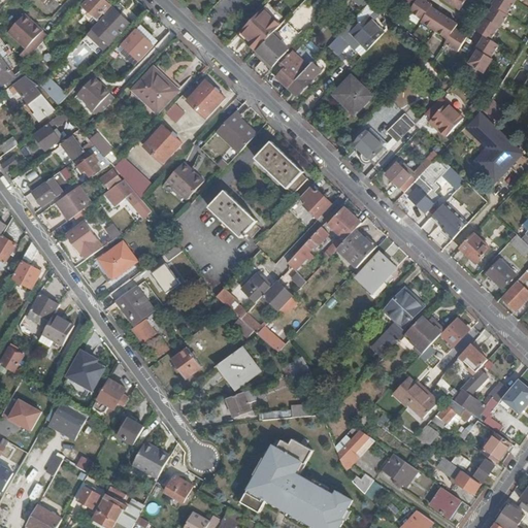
[(91,0),(80,11),(94,25),(114,3),(111,0),(91,0)]
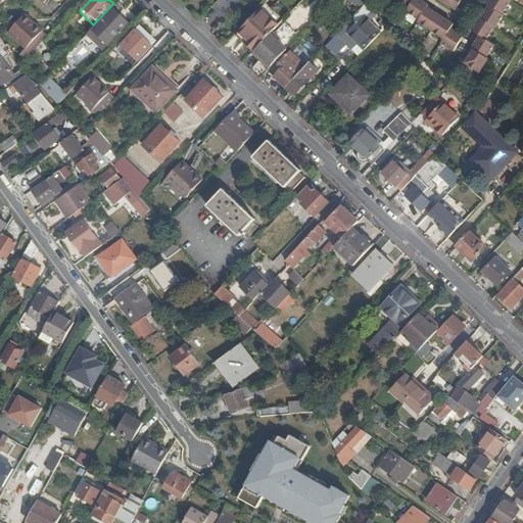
[(394,0),(395,0),(408,8),(413,0),(394,0)]
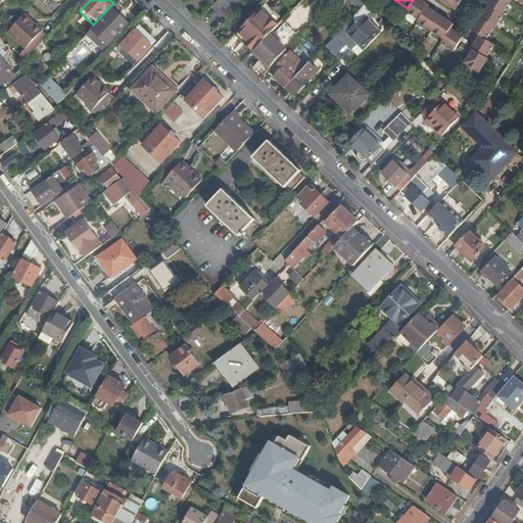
[(413,0),(408,8),(407,10),(419,18),(428,6),(429,4),(422,0),(413,0)]
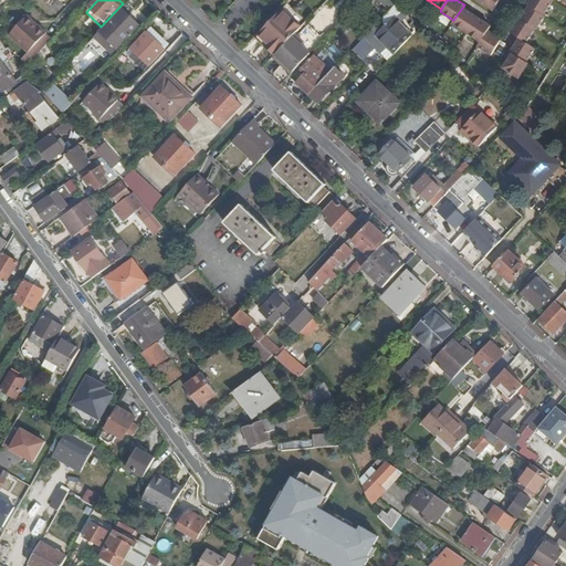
[(478,0),(478,1),(493,11),(500,0),(478,0)]
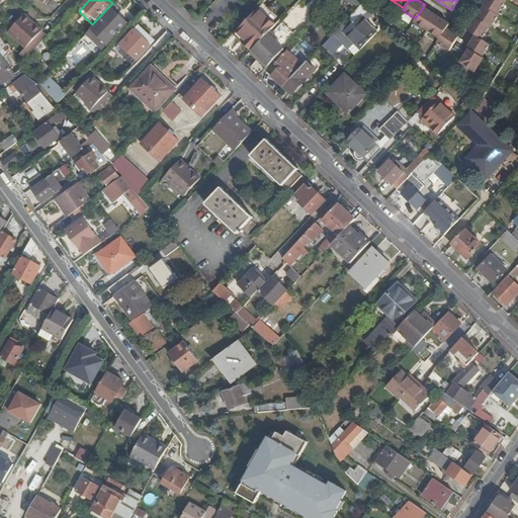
[(487,0),(484,7),(485,7),(477,19),(476,19),(467,31),(476,37),(467,50),(469,52),(461,64),(476,74),(485,60),(483,59),(491,47),(483,41),(490,28),(491,29),(499,17),(498,16),(507,0),(487,0)]
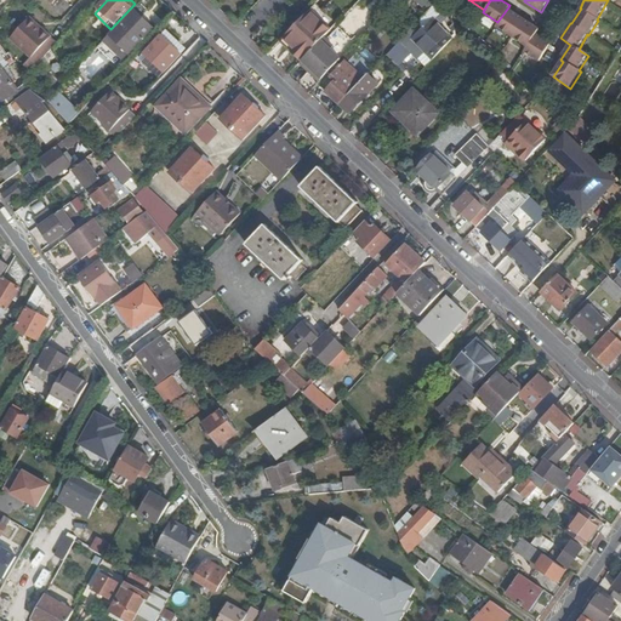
[(147,12),(140,5),(97,49),(117,67),(153,29),(142,18),(147,12)]
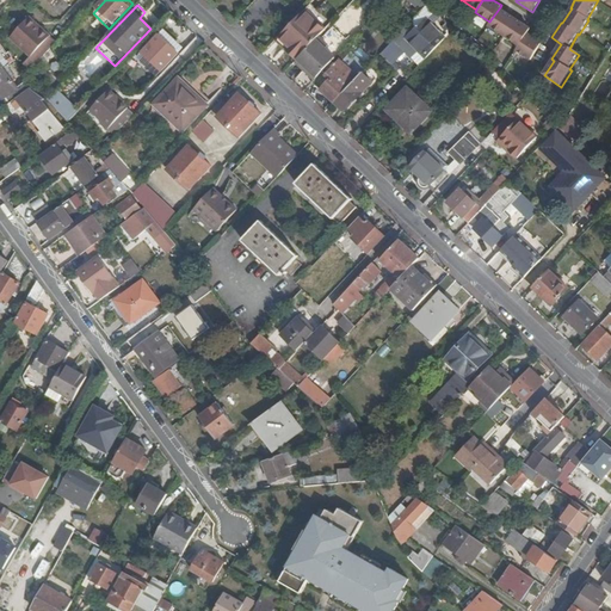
[(425,8),(401,32),(427,57),(444,39),(437,31),(436,32),(424,22),(433,12),(427,6),(425,8)]
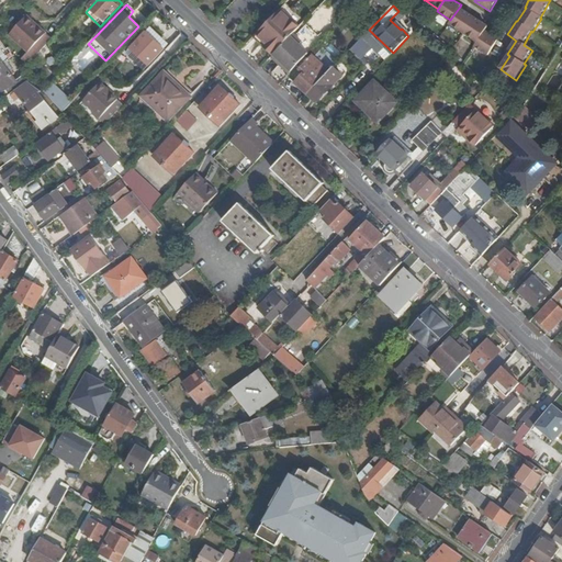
[(450,20),(449,22),(463,32),(473,15),(460,7),(450,20)]
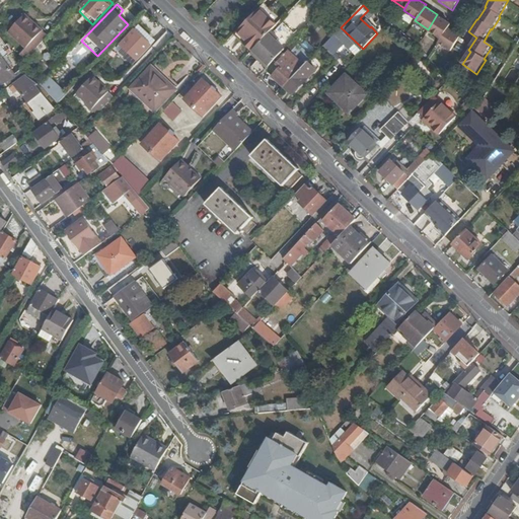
[(277,24),(258,7),(234,33),(251,51),(270,31),(277,24)]
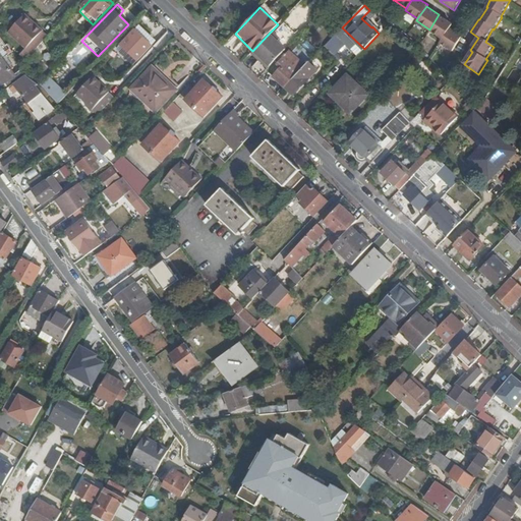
[(439,14),(429,30),(442,38),(449,27),(452,23),(439,14)]
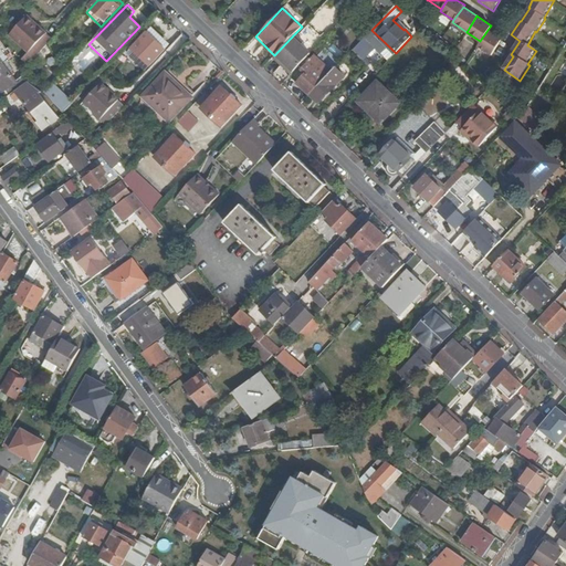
[(27,17),(8,37),(34,60),(52,41),(27,17)]
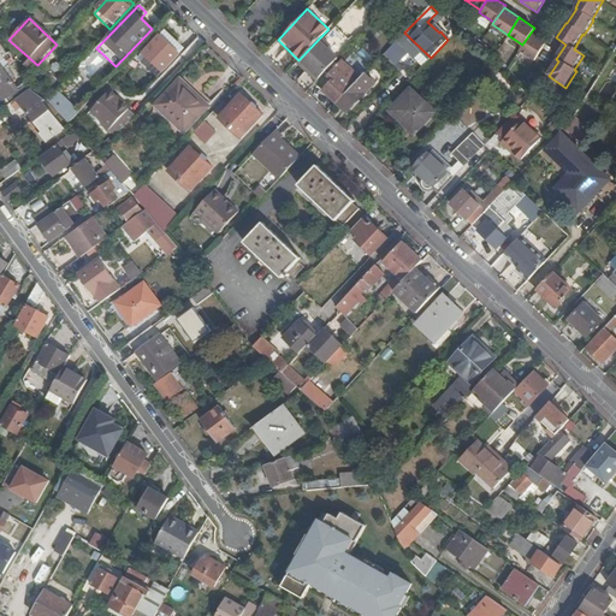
[(522,45),(520,49),(534,59),(546,42),(531,33),(522,45)]
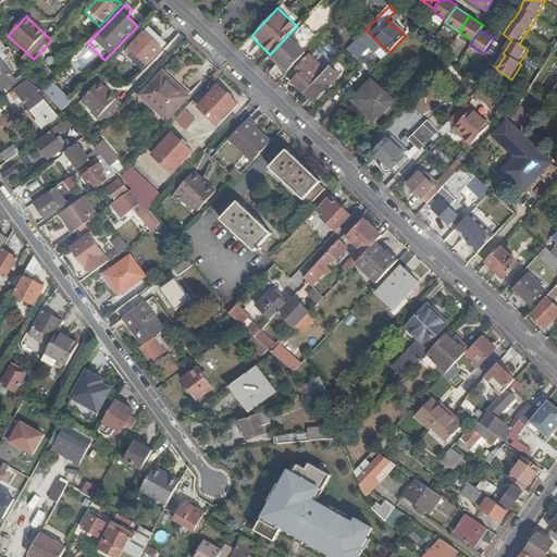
[(144,32),(128,48),(126,45),(114,58),(120,63),(132,51),(147,65),(162,50),(144,32)]
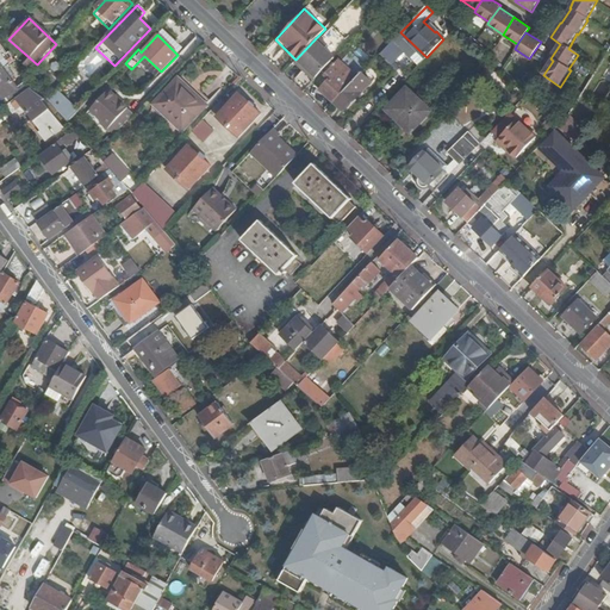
[(327,47),(317,37),(296,60),(293,62),(313,80),(322,70),(334,58),(324,49),(327,47)]
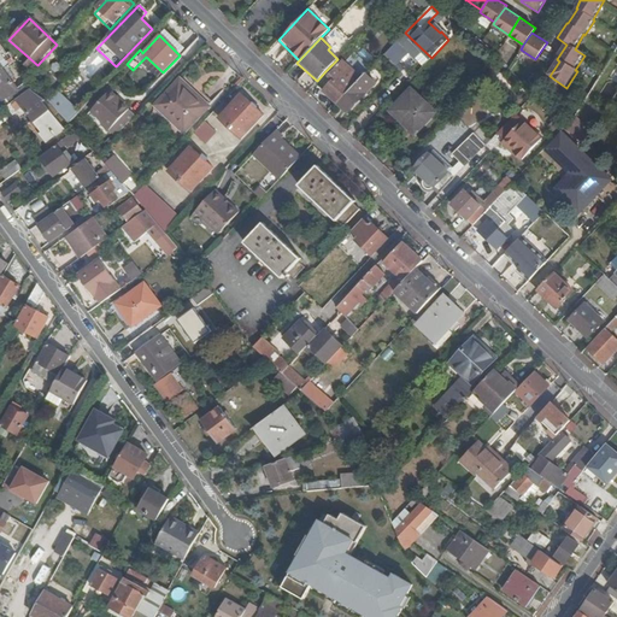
[(0,71),(5,69),(7,68),(11,65),(13,63),(15,62),(12,58),(6,63),(0,54),(0,71)]
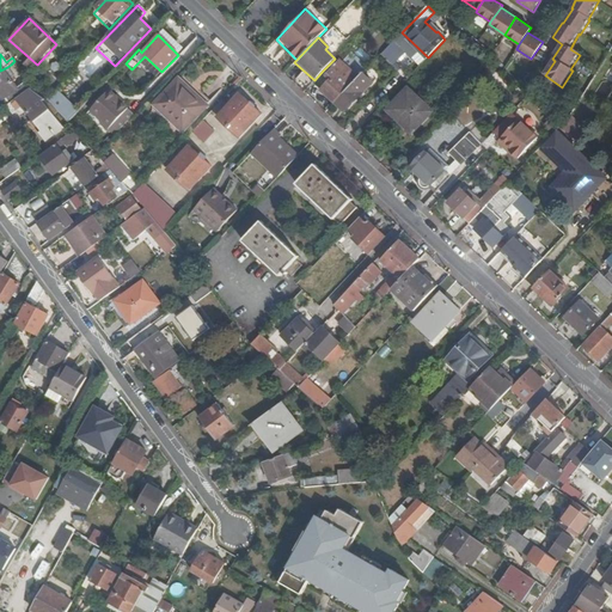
[(341,62),(328,75),(323,71),(314,80),(313,83),(334,103),(353,84),(367,68),(350,54),(342,63),(341,62)]
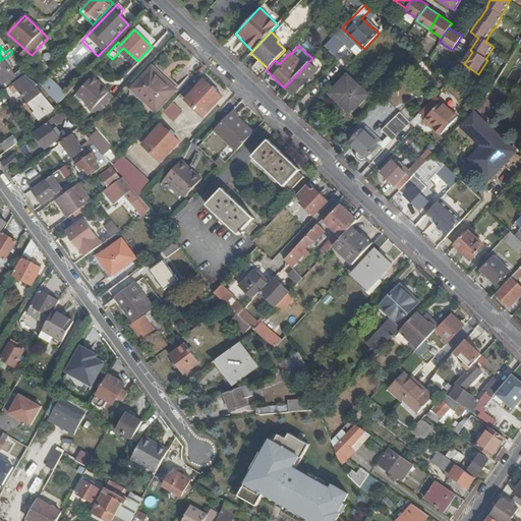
[(0,82),(1,84),(4,82),(8,89),(25,75),(21,69),(13,75),(10,70),(12,69),(4,58),(0,60),(0,82)]
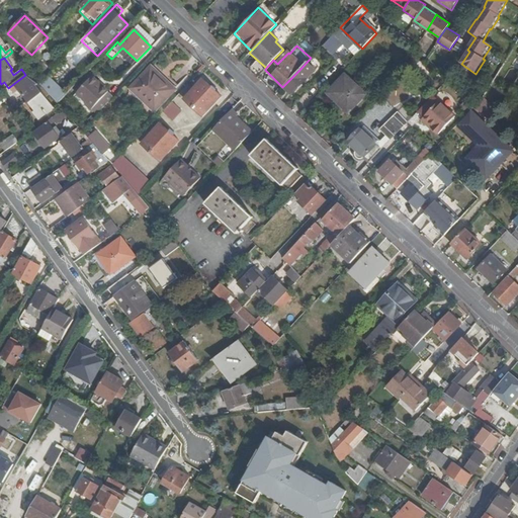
[(156,65),(152,69),(175,91),(178,87),(156,65)]
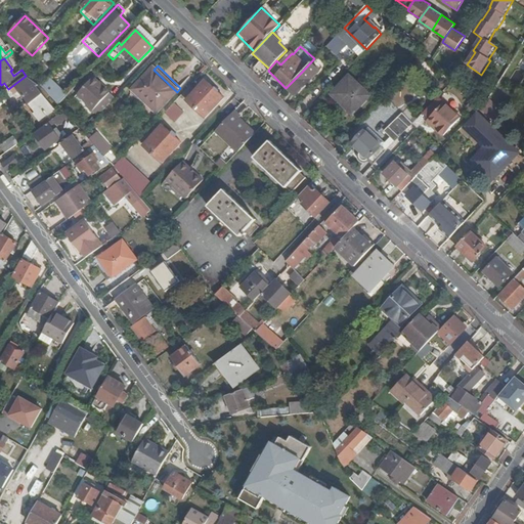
[(306,77),(311,72),(306,68),(302,72),(286,88),(286,89),(294,96),(310,80),(306,77)]
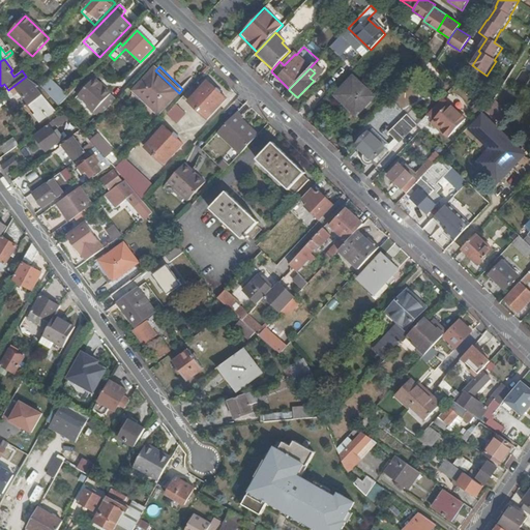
[(137,90),(159,113),(179,93),(155,70),(137,90)]
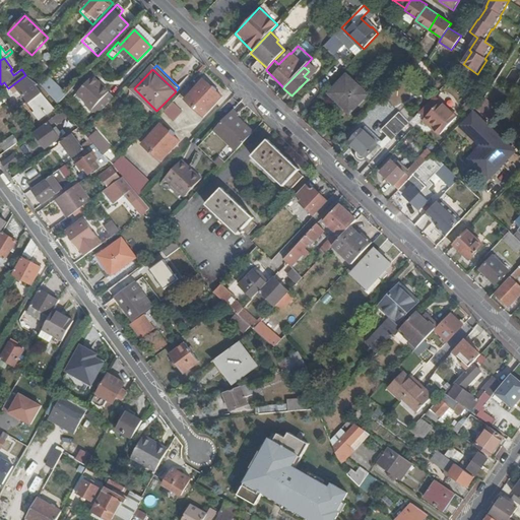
[(50,74),(41,83),(59,103),(68,93),(50,74)]
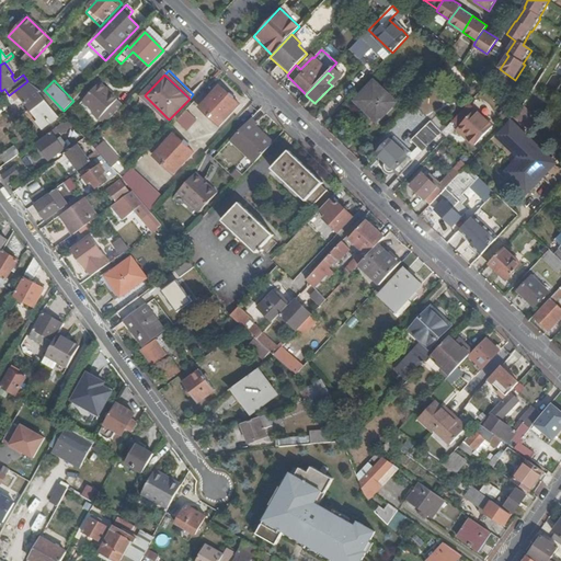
[(56,118),(48,106),(53,104),(42,92),(27,81),(9,95),(14,103),(21,99),(37,121),(35,123),(39,129),(56,118)]
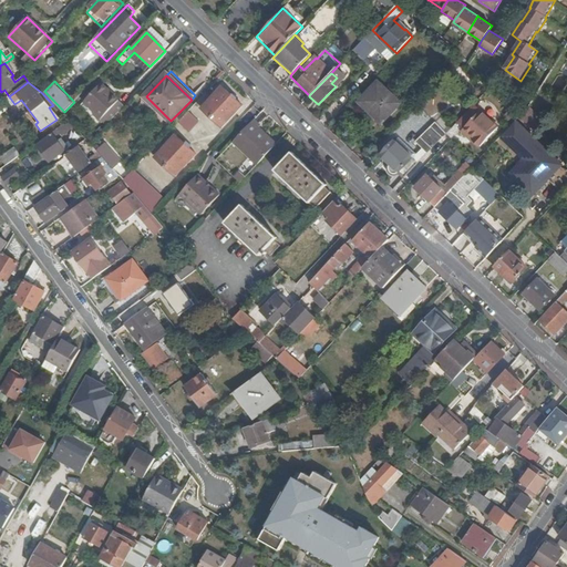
[(102,84),(83,104),(106,126),(125,106),(102,84)]
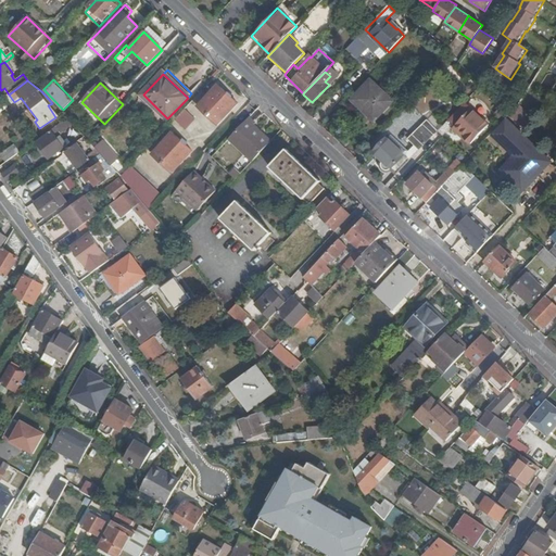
[(392,103),(370,83),(354,100),(368,114),(369,113),(376,119),(392,103)]
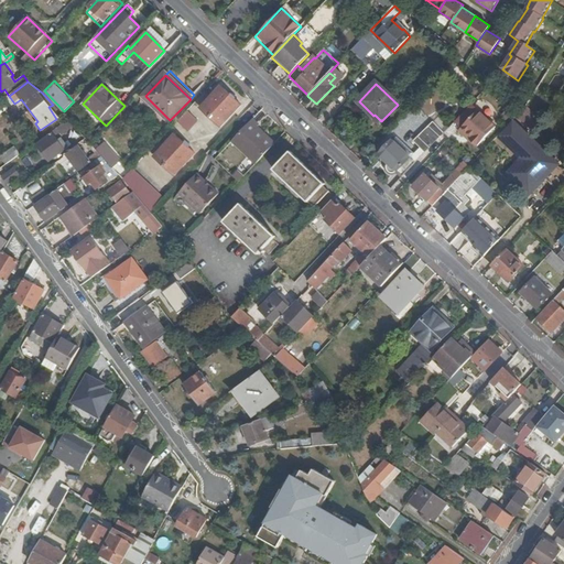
[(220,88),(202,108),(221,127),(241,107),(220,88)]
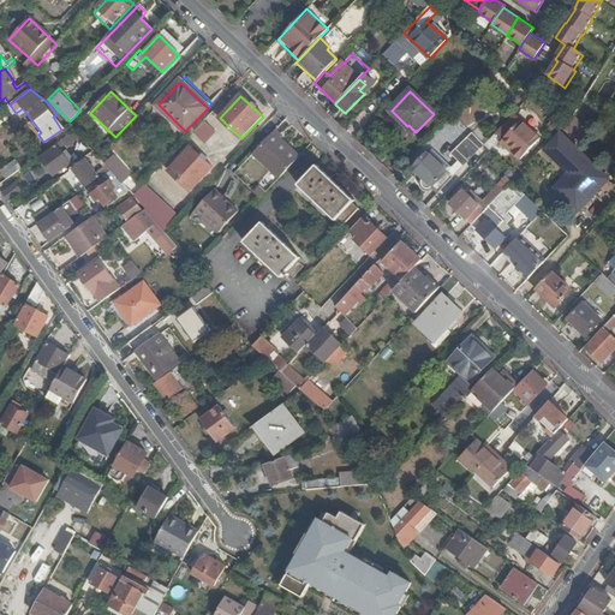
[(225,106),(221,103),(214,112),(216,114),(225,106)]
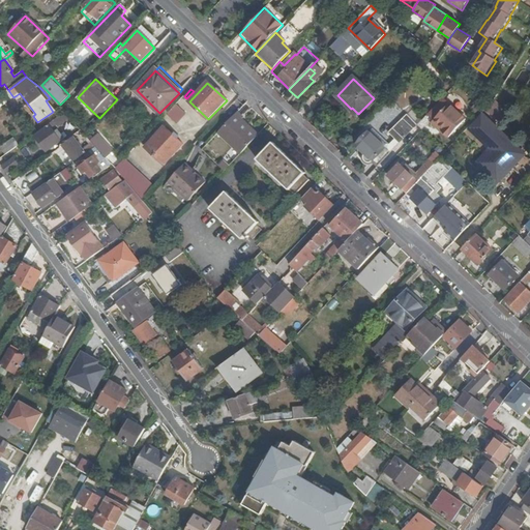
[(446,140),(466,119),(443,97),(425,116),(432,122),(430,124),(446,140)]
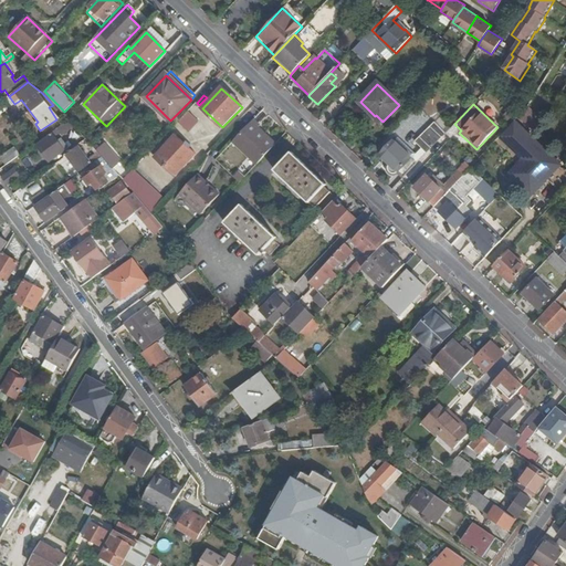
[(504,104),(495,114),(510,126),(513,123),(515,121),(517,118),(519,116),(505,104),(504,104)]
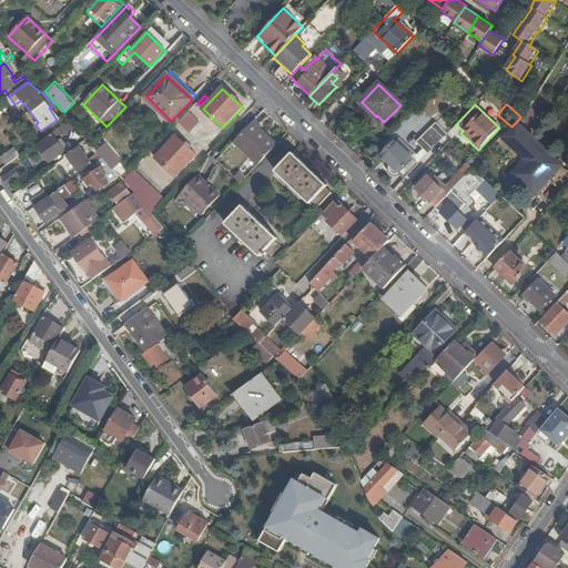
[(180,123),(189,133),(199,122),(190,113),(180,123)]
